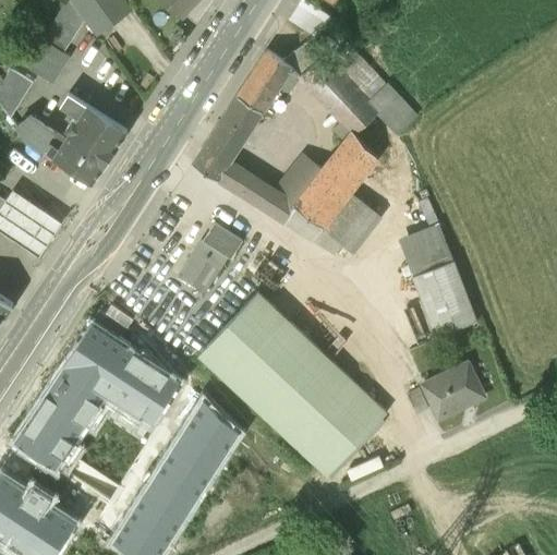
[(63,53),(84,22),(68,0),(65,0),(40,39),(63,53)]
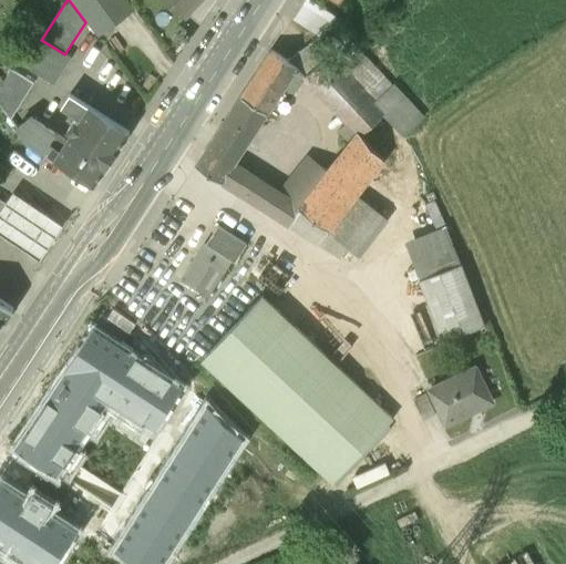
[(72,0),(102,40),(139,12),(129,0),(72,0)]
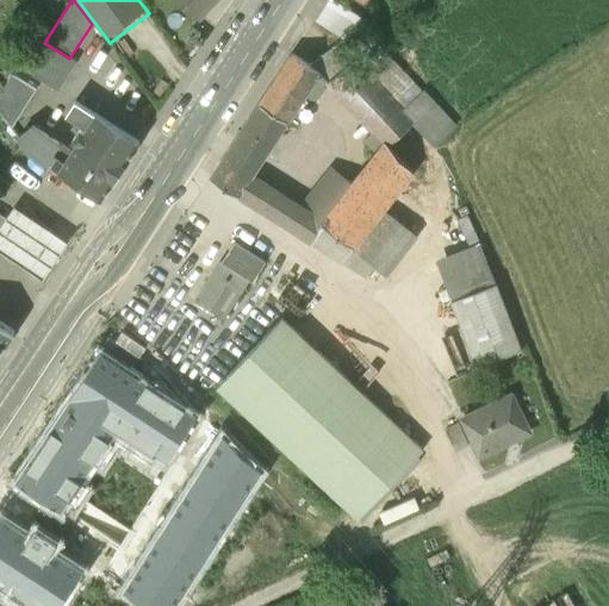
[(215,0),(175,0),(198,19),(215,0)]
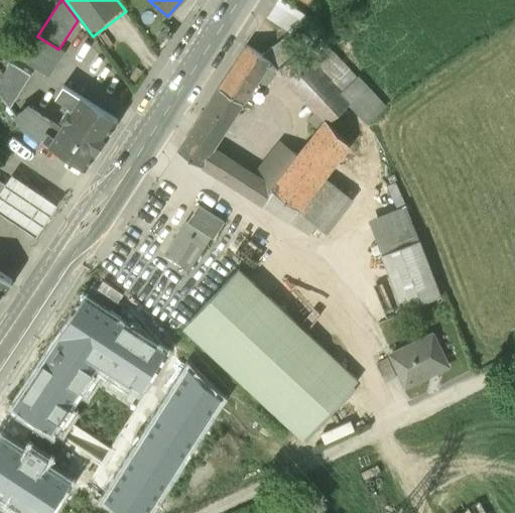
[(298,35),(308,15),(281,0),(270,20),(298,35)]
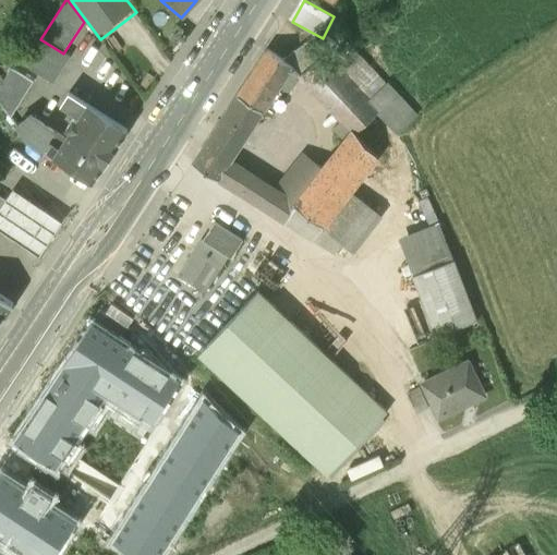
[(63,53),(40,39),(34,35),(16,60),(51,84),(69,58),(63,53)]
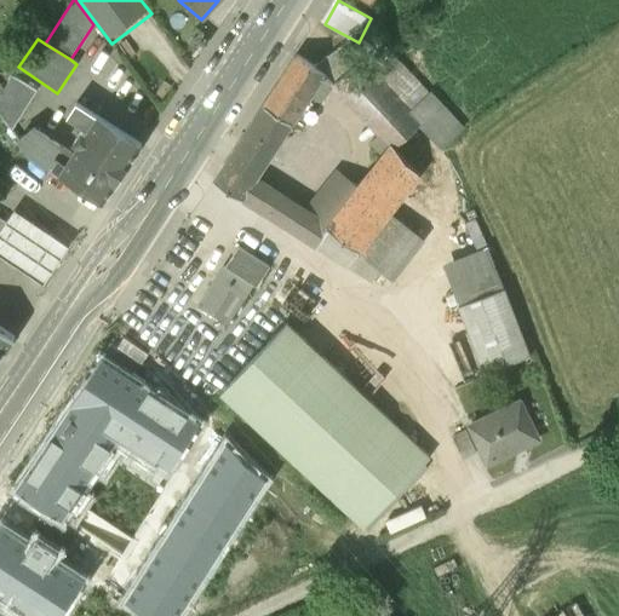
[(213,184),(347,270),(419,179),(396,153),(423,128),(402,105),(420,90),(384,51),(372,59),(348,44),(313,69),(324,76),(322,79),(332,90),(391,150),(357,190),(338,177),(307,216),(254,182),(256,179),(228,162),(213,184)]
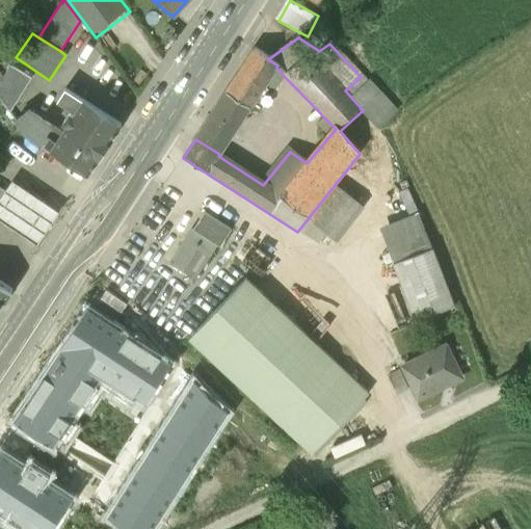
[(277,88),(285,77),(276,68),(277,65),(268,59),(254,50),(204,126),(228,141),(267,82),(277,88)]
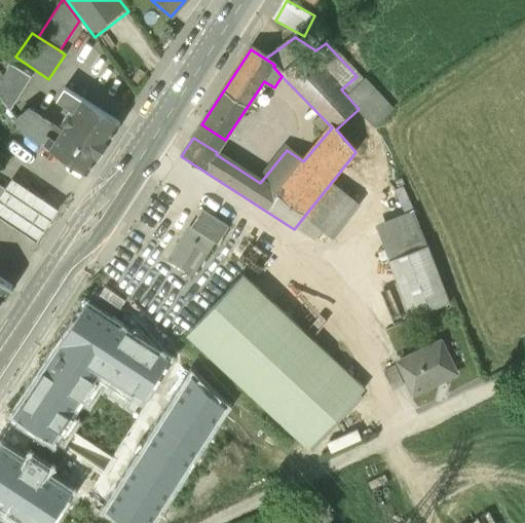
[(0,99),(9,112),(30,78),(10,66),(0,81),(0,99)]
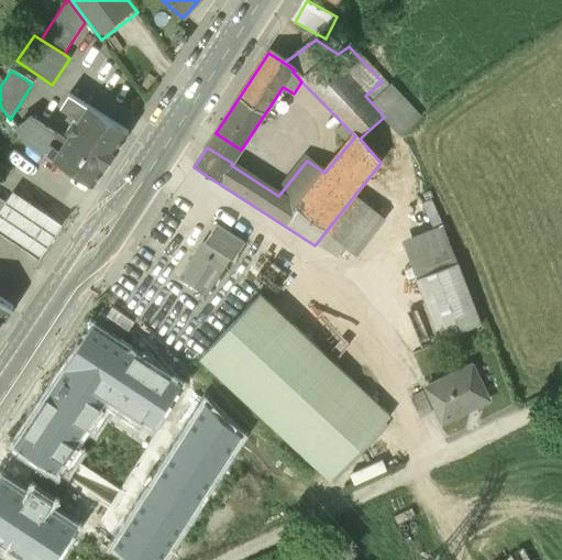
[(17,130),(25,142),(92,187),(127,135),(68,97),(58,110),(73,119),(81,120),(78,125),(73,124),(67,132),(57,128),(52,135),(29,120),(17,130)]
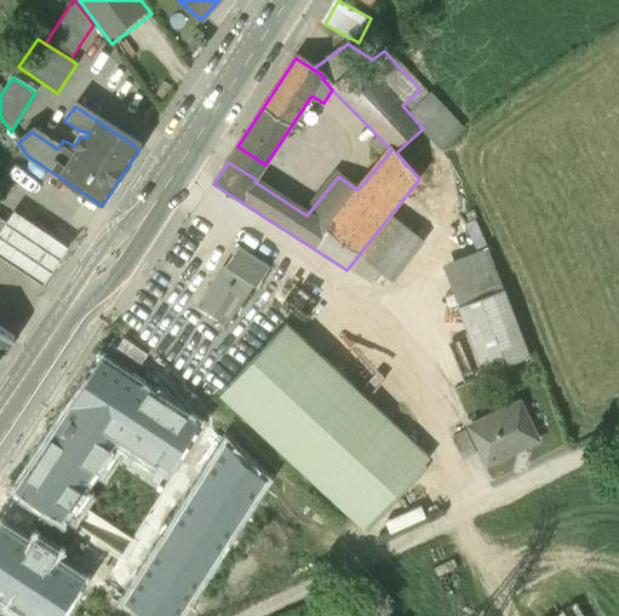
[(233,155),(228,162),(256,179),(261,172),(265,165),(238,147),(233,155)]
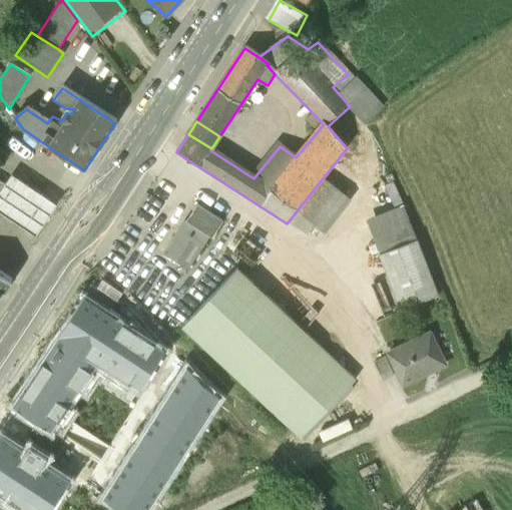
[(4,186),(0,191),(0,212),(37,236),(57,206),(11,175),(4,186)]
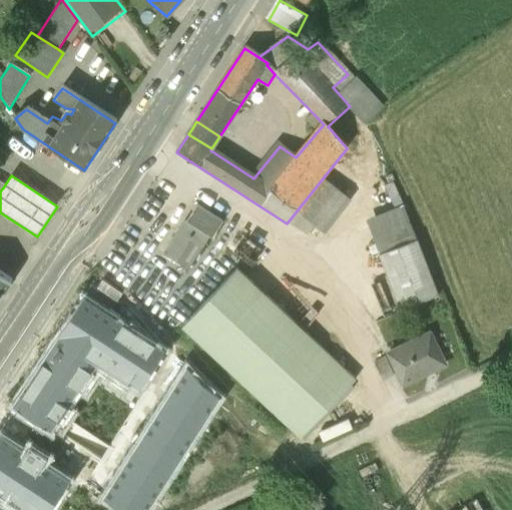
[(184,221),(163,255),(175,263),(188,242),(200,250),(208,237),(211,239),(222,221),(197,205),(186,222),(184,221)]
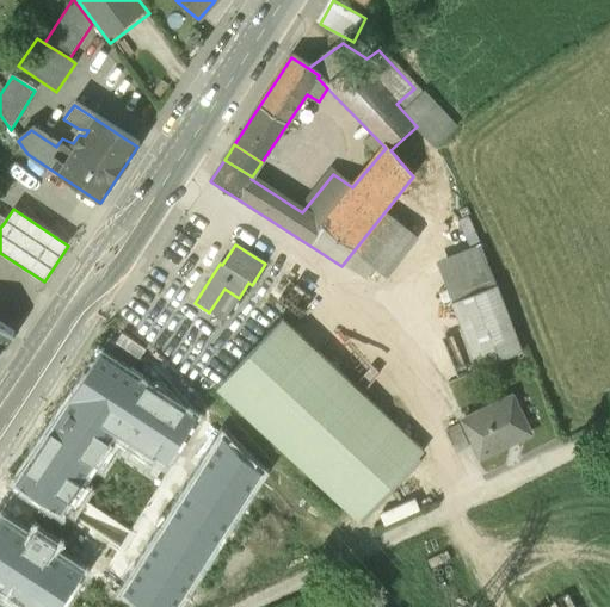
[(479,371),(523,353),(497,287),(453,304),(479,371)]
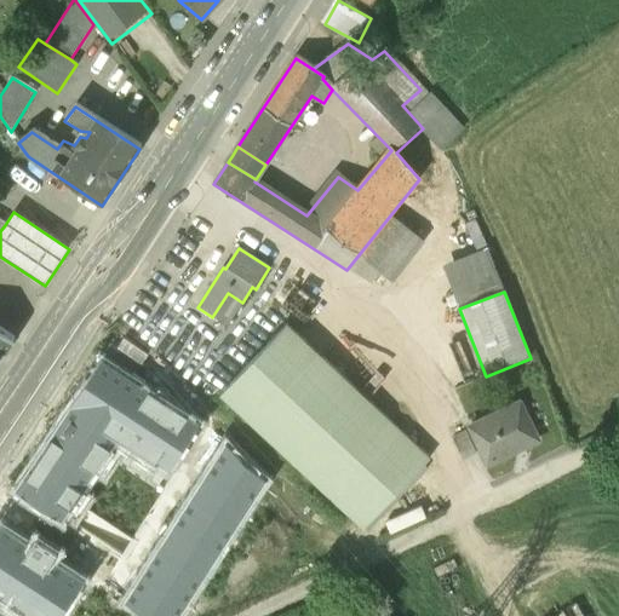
[(286,326),(219,397),(364,531),(430,460),(286,326)]
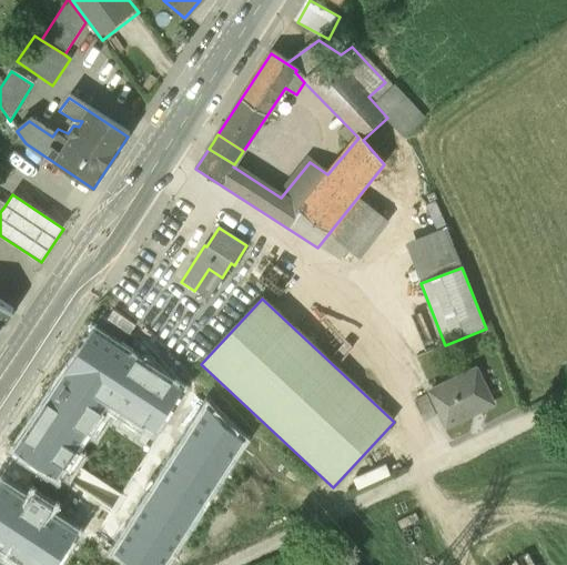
[(0,329),(11,312),(0,304),(0,329)]
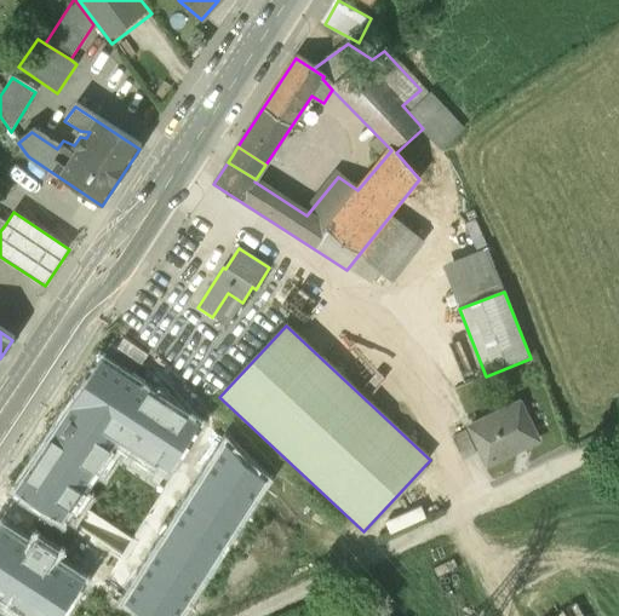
[(166,473),(198,425),(99,360),(13,490),(61,523),(115,441),(166,473)]
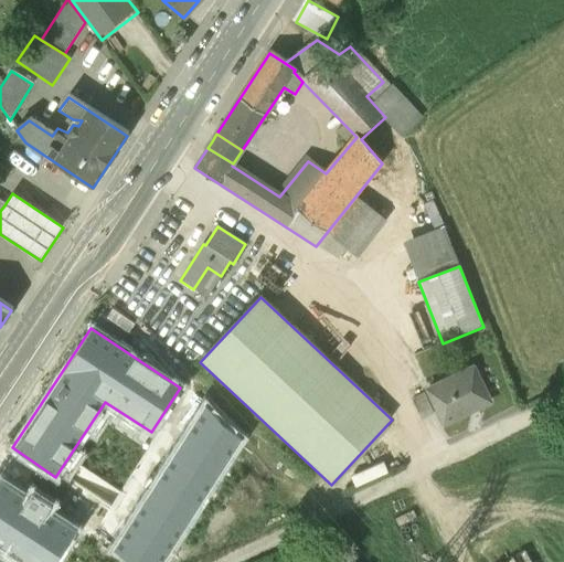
[(474,370),(429,391),(446,426),(490,405),(474,370)]
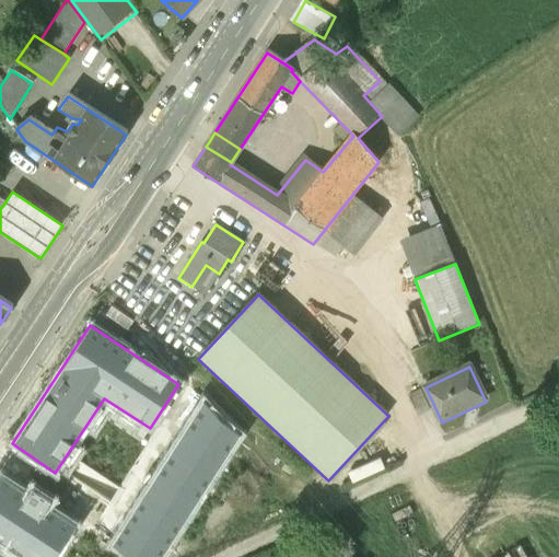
[(420,393),(408,398),(418,418),(430,413),(420,393)]
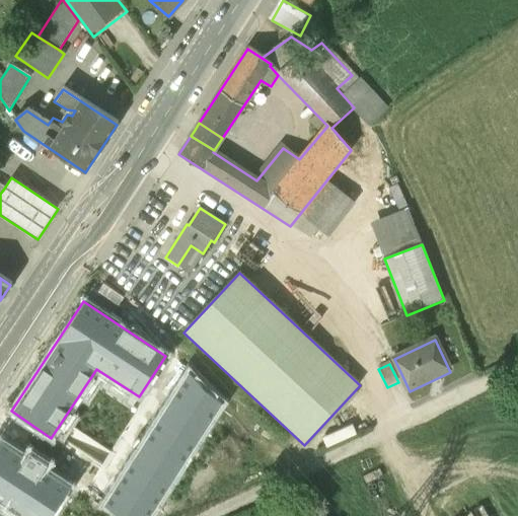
[(188,373),(171,398),(210,423),(222,404),(188,373)]
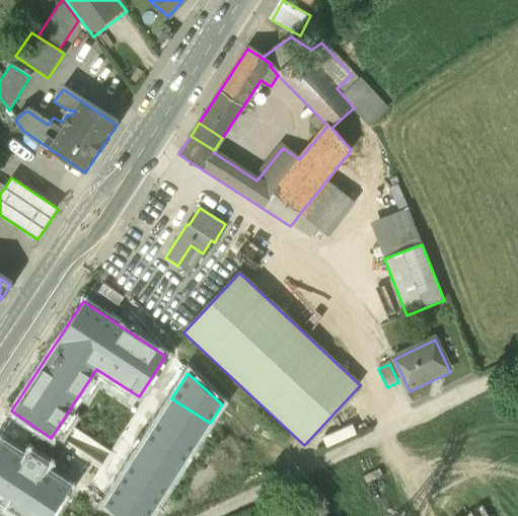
[(171,398),(158,420),(197,444),(210,423),(171,398)]
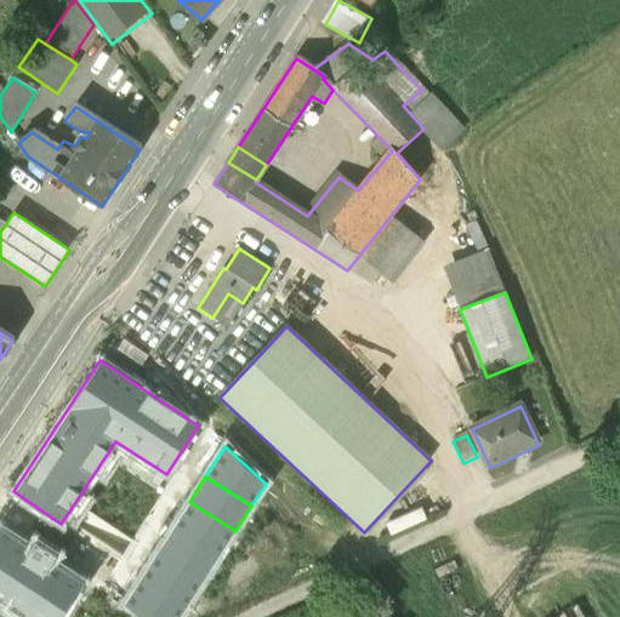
[(219,558),(235,531),(189,502),(172,527),(219,558)]
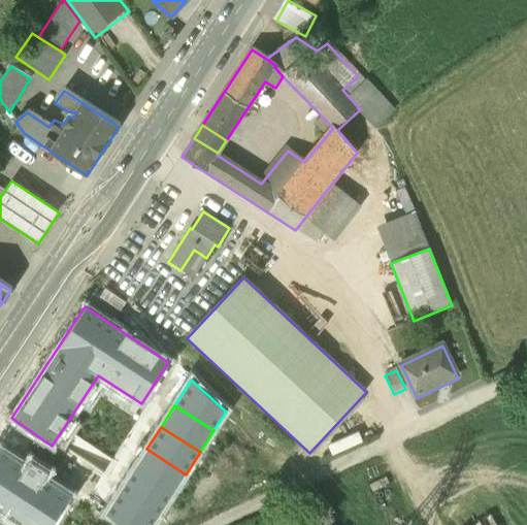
[(146,449),(132,470),(172,496),(186,474),(146,449)]
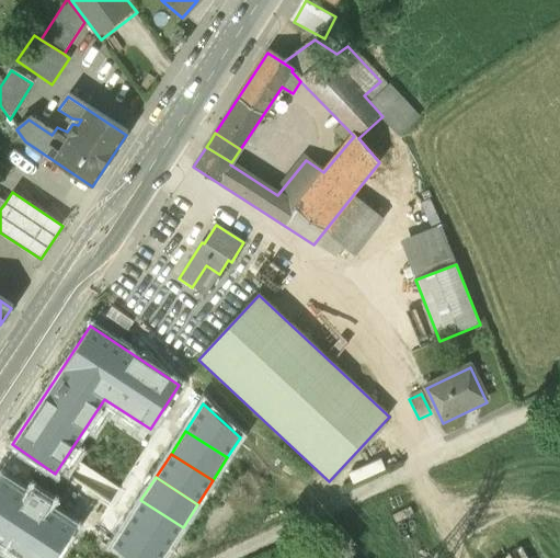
[(0,544),(20,557),(54,557),(75,527),(46,509),(50,501),(31,489),(26,496),(0,478),(0,544)]
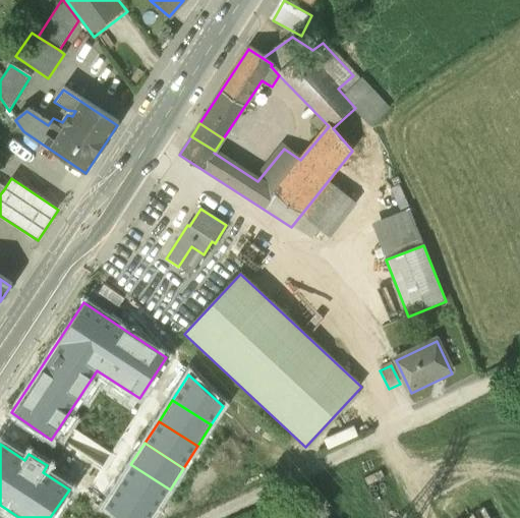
[(130,464),(117,485),(156,511),(170,490),(130,464)]
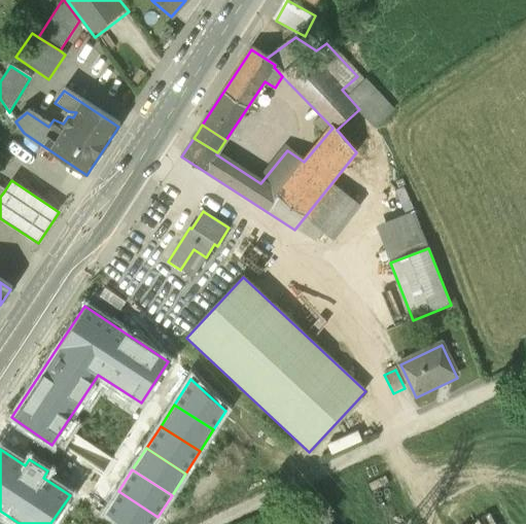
[(152,523),(158,517),(118,491),(104,514),(120,523),(152,523)]
